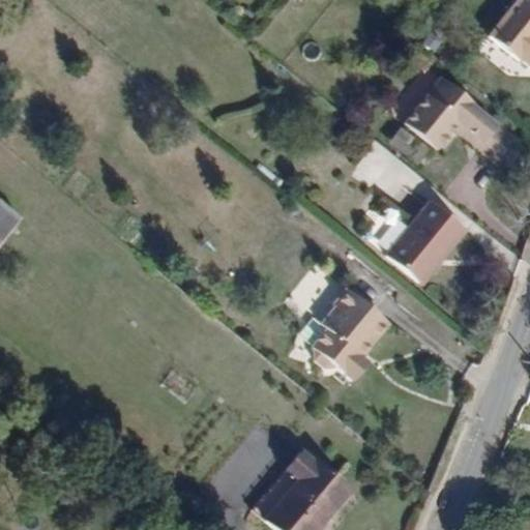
[(529,0),(521,0),(484,42),(517,71),(521,67),(529,75),(529,0)]
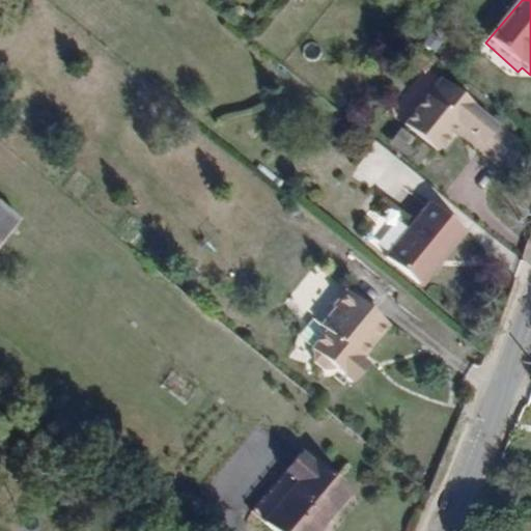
[(441,74),(401,119),(432,146),(450,127),(500,169),(522,143),(441,74)]
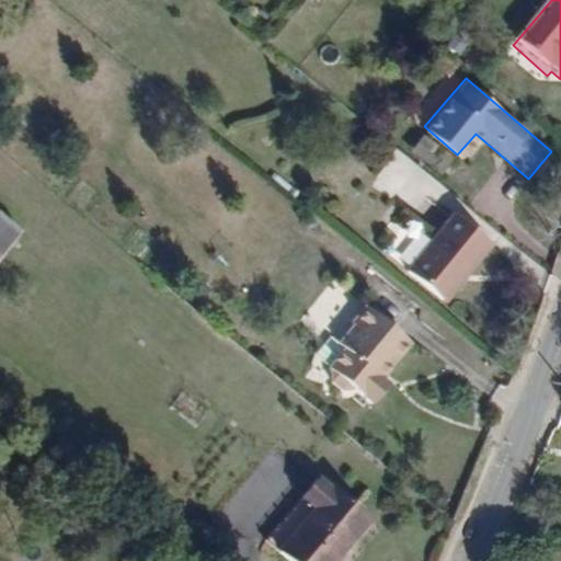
[(405,148),(432,172),(446,157),(420,133),(405,148)]
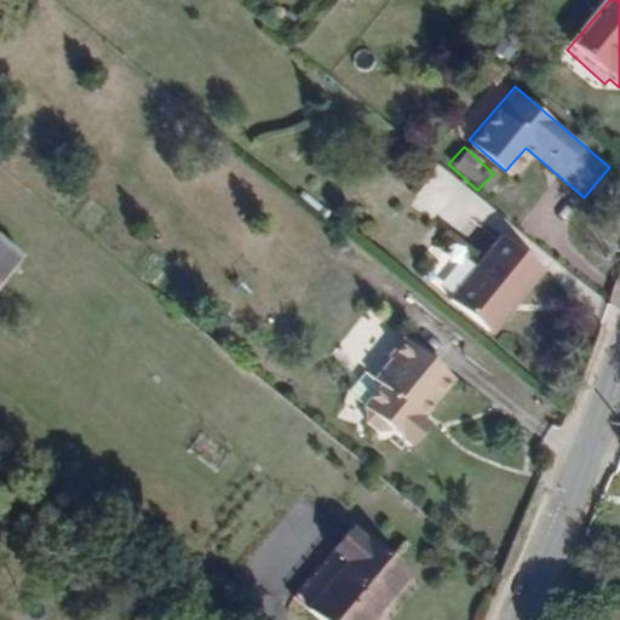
[(0,231),(0,299),(34,259),(0,231)]
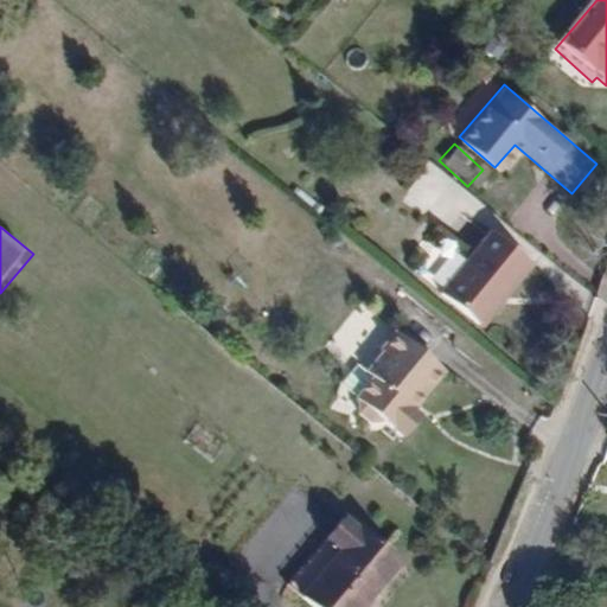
[(490,227),(442,288),(486,323),(534,261),(490,227)]
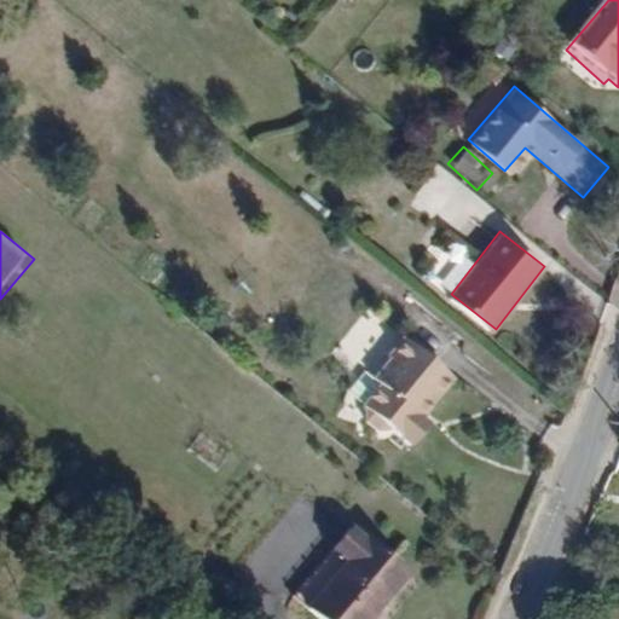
[(383,385),(360,410),(409,451),(431,426),(420,416),(453,376),(399,330),(381,350),(388,356),(371,375),(383,385)]
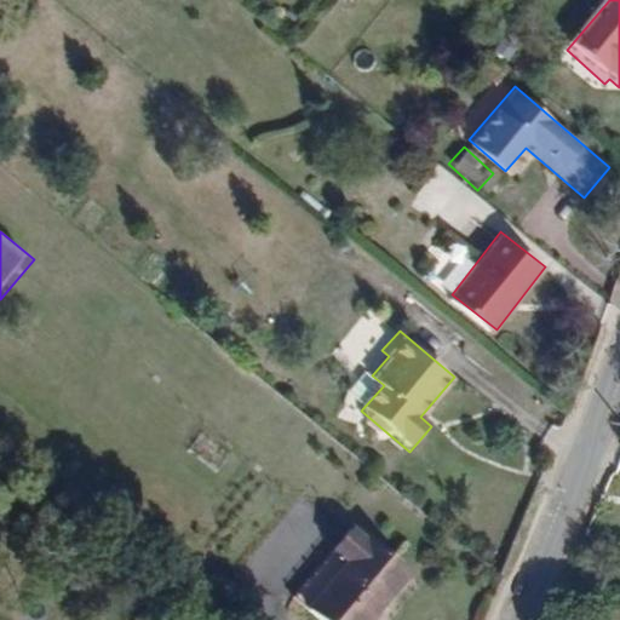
[(356,535),(302,602),(322,619),(377,619),(414,575),(374,544),(371,547),(356,535)]
